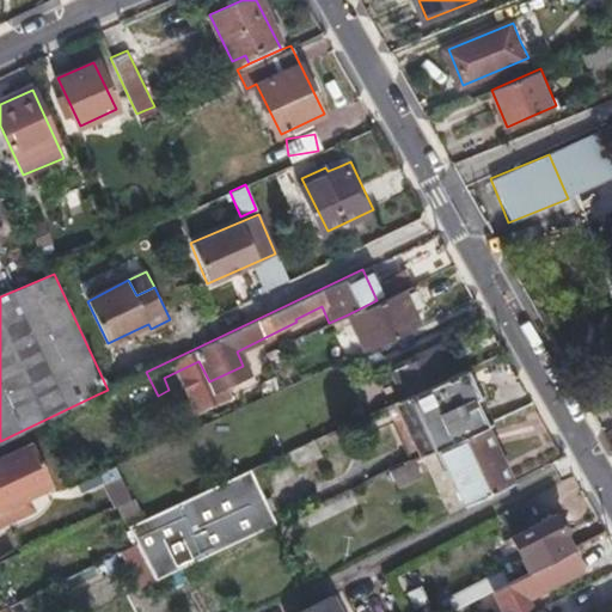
[(377,300),(348,314),(365,352),(421,325),(415,312),(422,308),(410,285),(377,300)]
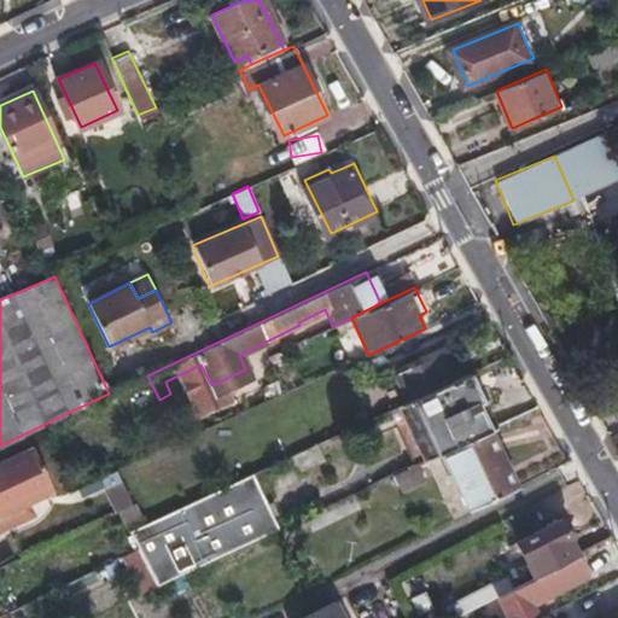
[(150,327),(136,333),(139,338),(152,332),(150,327)]
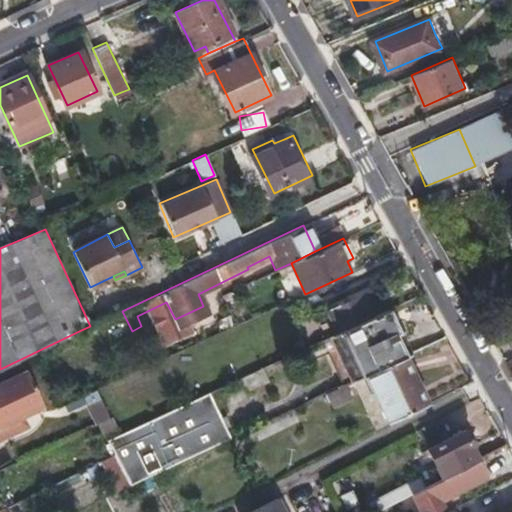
[(327,337),(328,337),(374,315),(369,306),(365,297),(319,319),(327,337)]
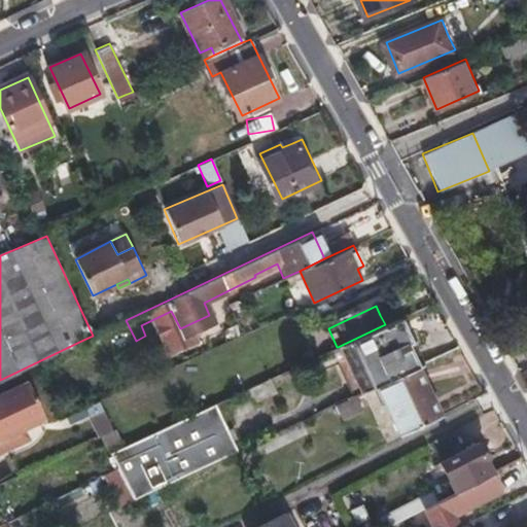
[(360,392),(373,386),(412,366),(417,364),(395,319),(385,324),(338,347),(360,392)]
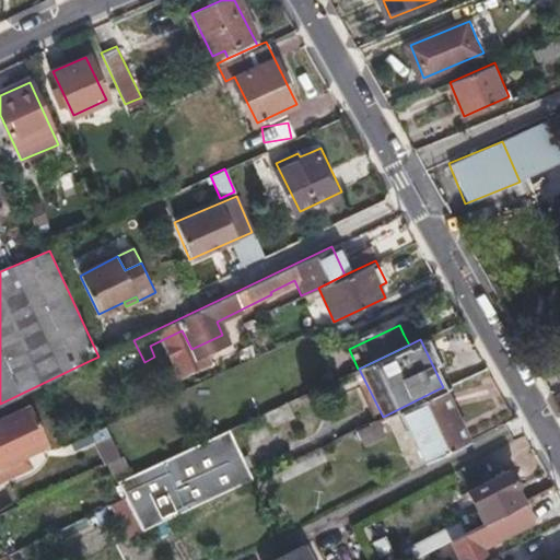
[(371,422),(383,417),(359,369),(358,369),(347,375),(371,422)]
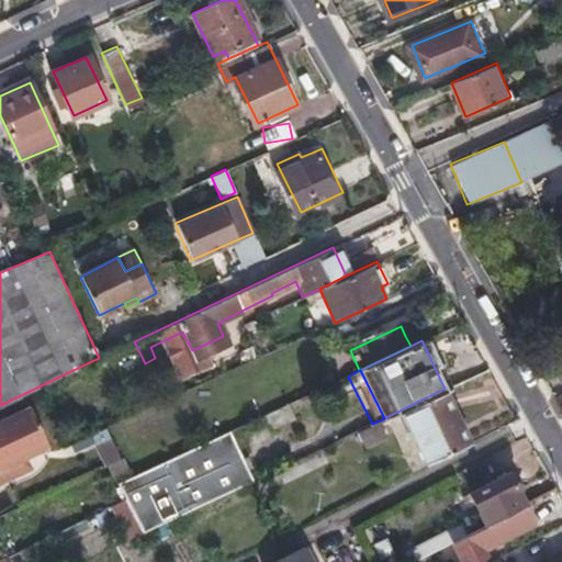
[(439,391),(397,412),(425,468),(467,446),(439,391)]
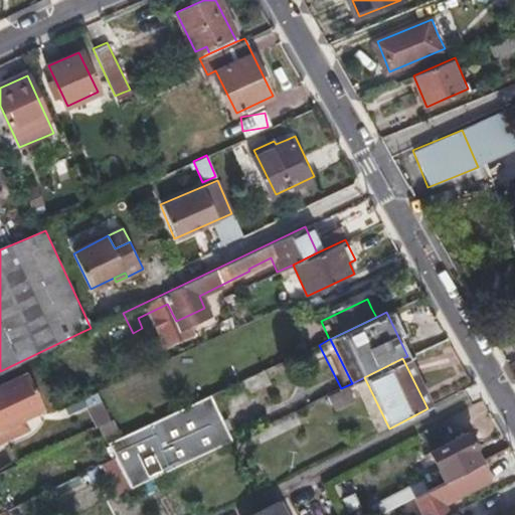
[(247,392),(269,383),(264,371),(242,379),(247,392)]
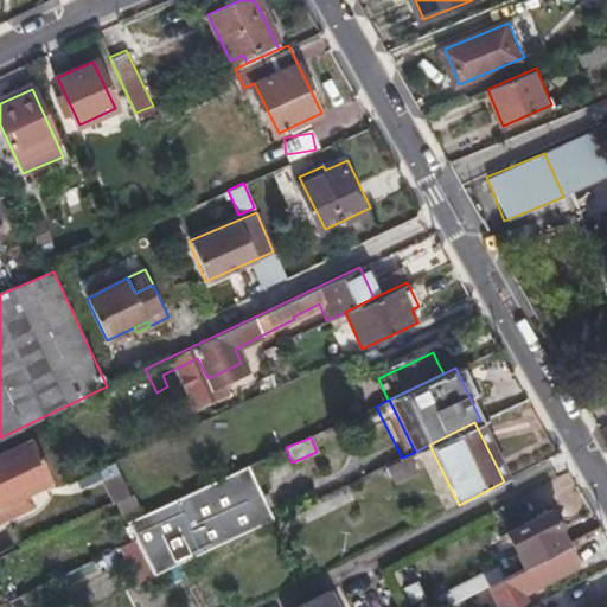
[(27,442),(19,447),(27,462),(36,458),(27,442)]
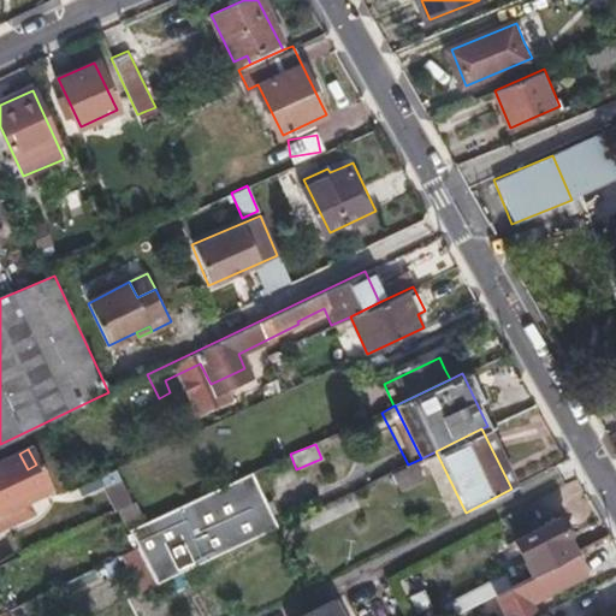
[(0,516),(5,528),(21,557),(71,533),(36,465),(28,469),(19,454),(0,461),(0,516)]
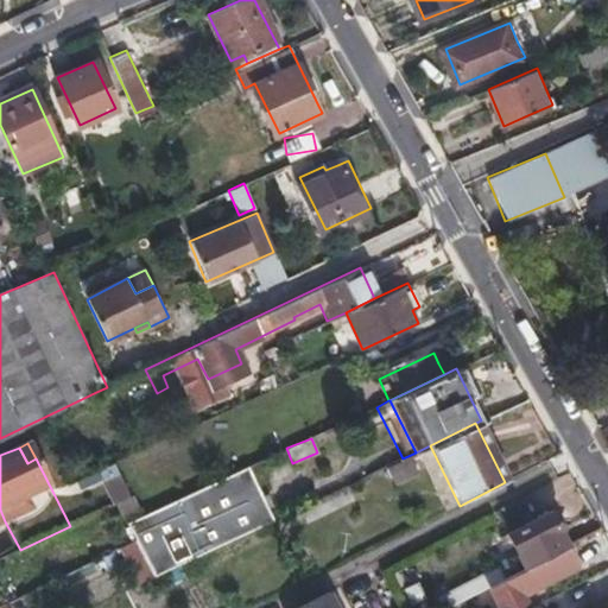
[(114,505),(130,499),(120,474),(105,480),(114,505)]
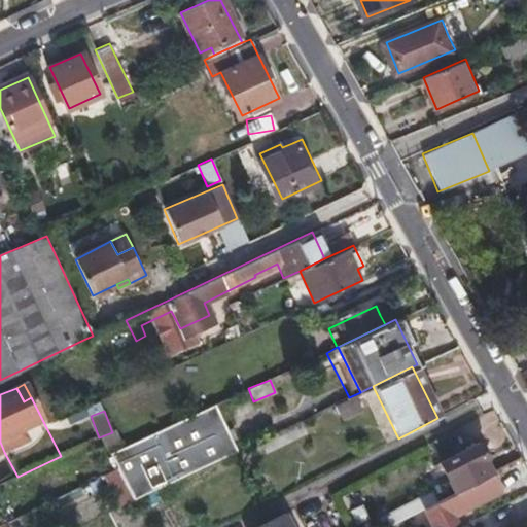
[(132,503),(157,490),(186,477),(165,430),(109,457),(117,473),(131,500),(132,503)]
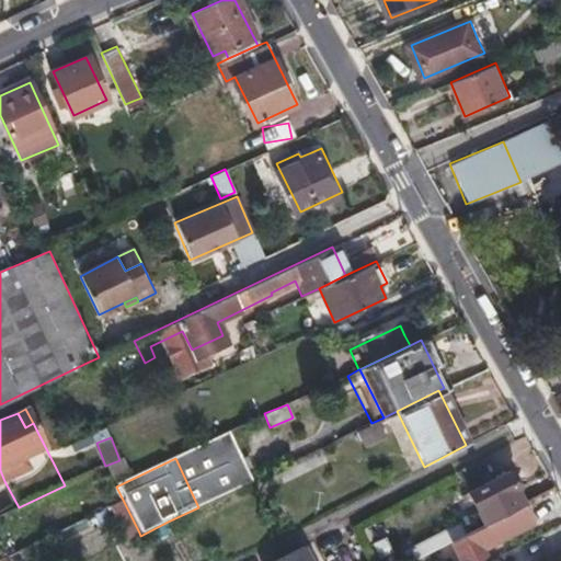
[(483,526),(523,505),(527,503),(508,469),(466,492),(483,526)]
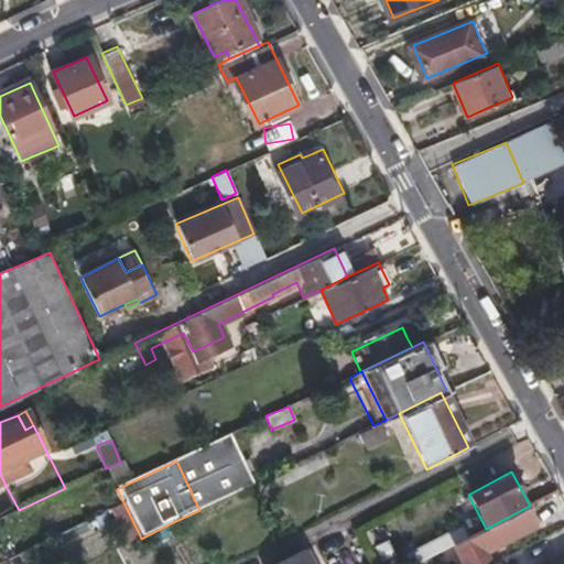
[(126,507),(110,513),(125,543),(140,535),(126,507)]
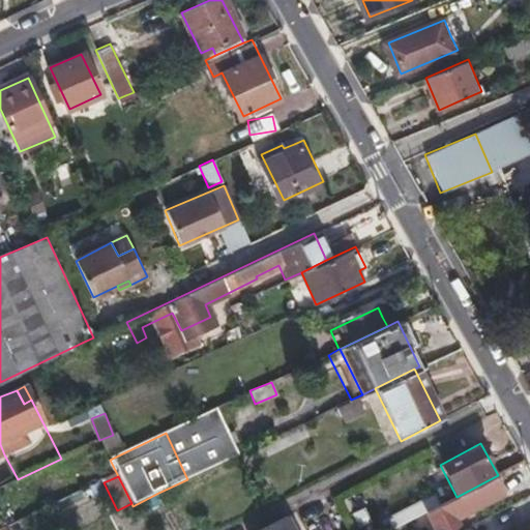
[(460,529),(454,520),(503,494),(494,477),(457,497),(440,506),(453,529),(460,529)]
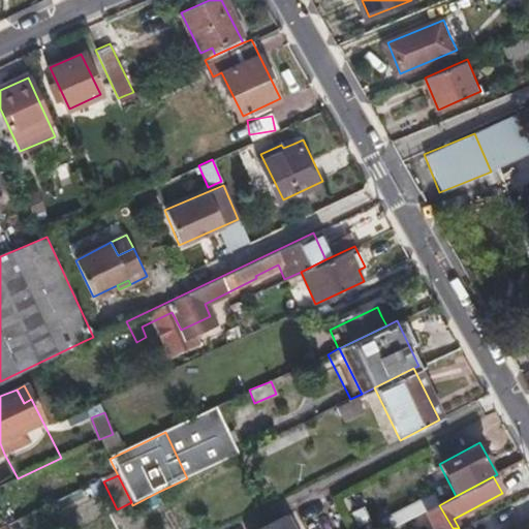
[(390,528),(394,528),(425,512),(437,506),(433,498),(387,522),(390,528)]
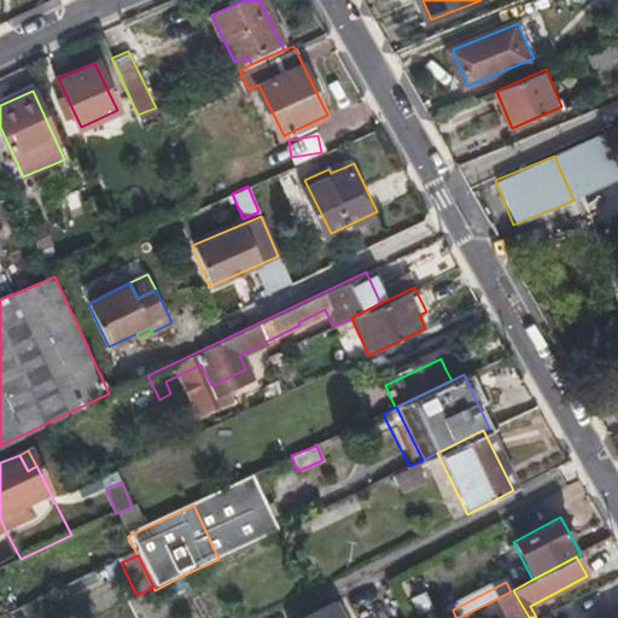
[(339,617),(333,604),(304,617),(339,617)]
